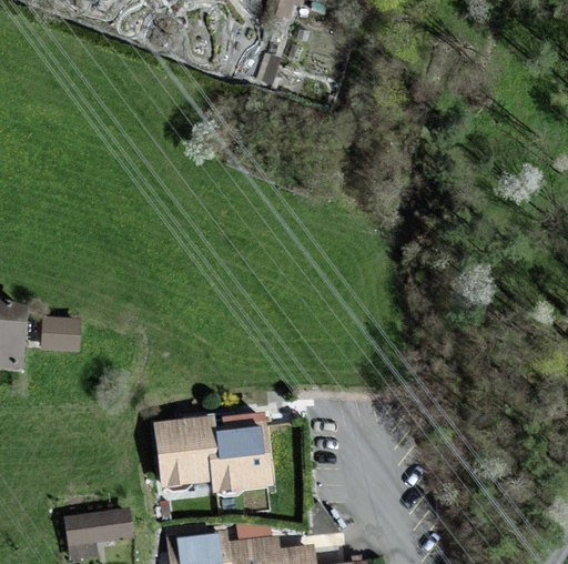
[(288,10),(292,0),(263,0),(288,10)]
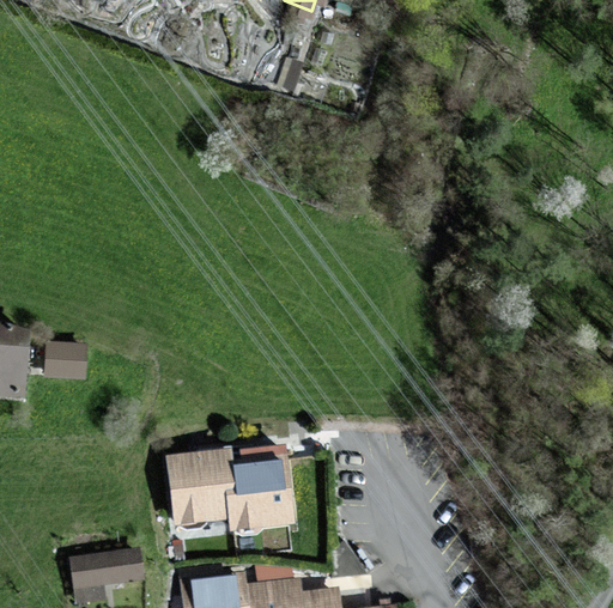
[(2,332),(4,320),(0,317),(0,391),(28,395),(35,330),(18,328),(18,333),(2,332)]
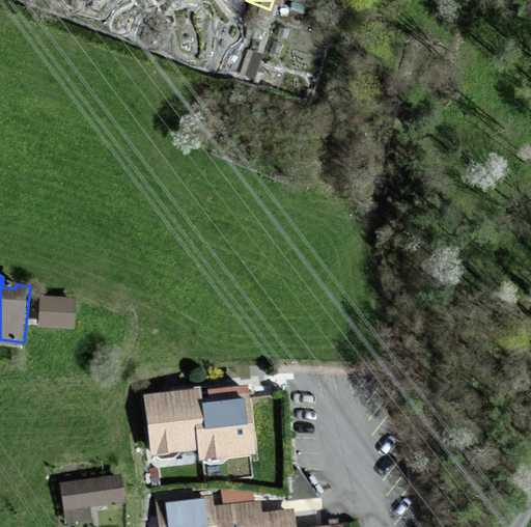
[(72,293),(43,293),(43,319),(72,319),(72,293)]
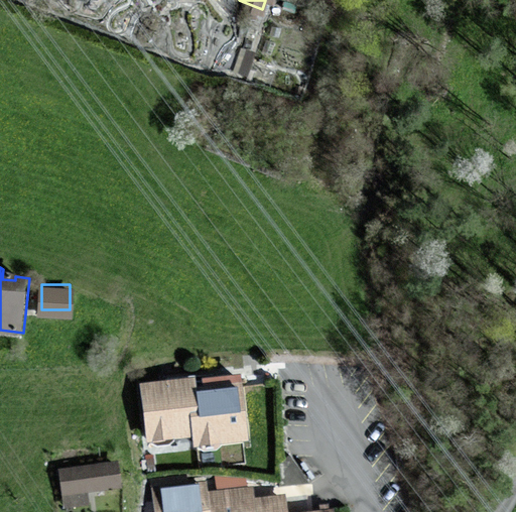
[(155,381),(140,382),(146,436),(190,431),(191,441),(242,436),(237,385),(229,386),(218,387),(190,390),(188,377),(169,379),(155,381)]
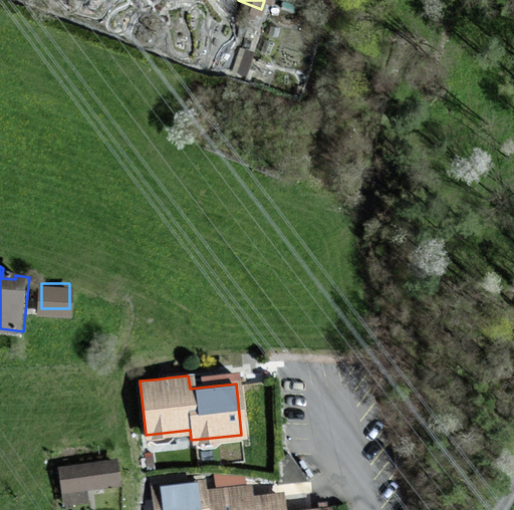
[(121,485),(118,460),(62,466),(66,503),(87,501),(86,488),(121,485)]
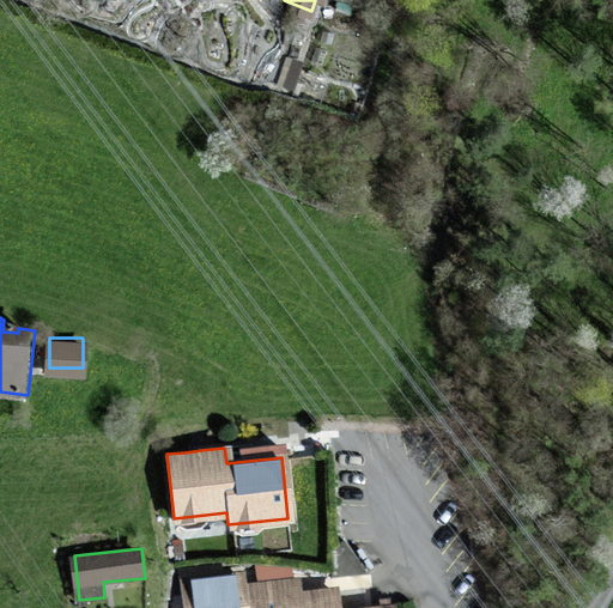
[(246,607),(243,584),(242,571),(231,572),(230,563),(206,566),(181,569),(184,607),(246,607)]
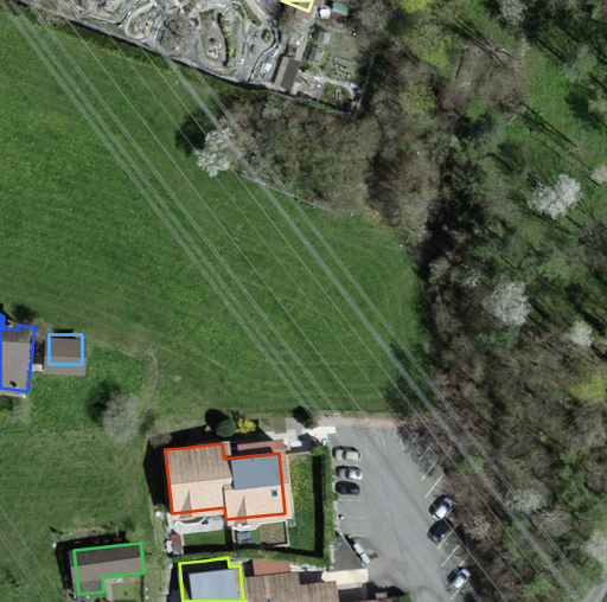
[(298,601),(296,584),(295,572),(241,578),(243,601),(298,601)]
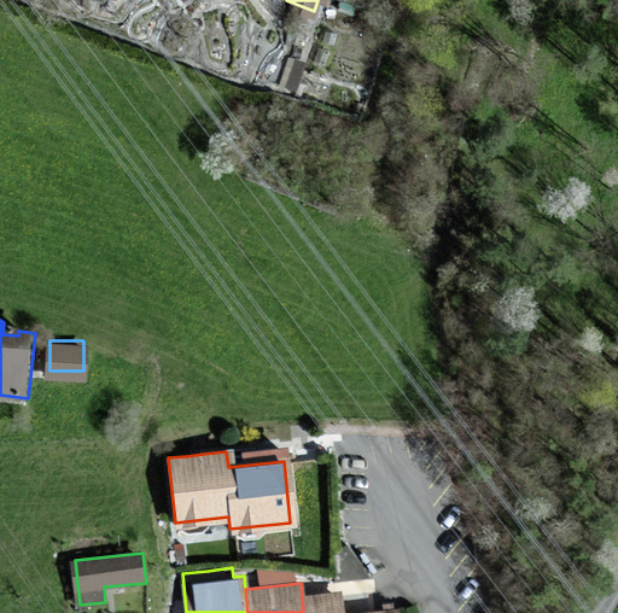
[(340,612),(338,590),(302,595),(303,612),(340,612)]
